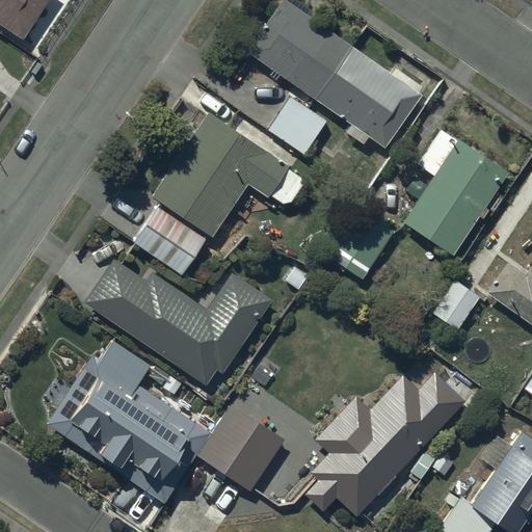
[(0,0),(0,23),(21,38),(47,0),(0,0)]
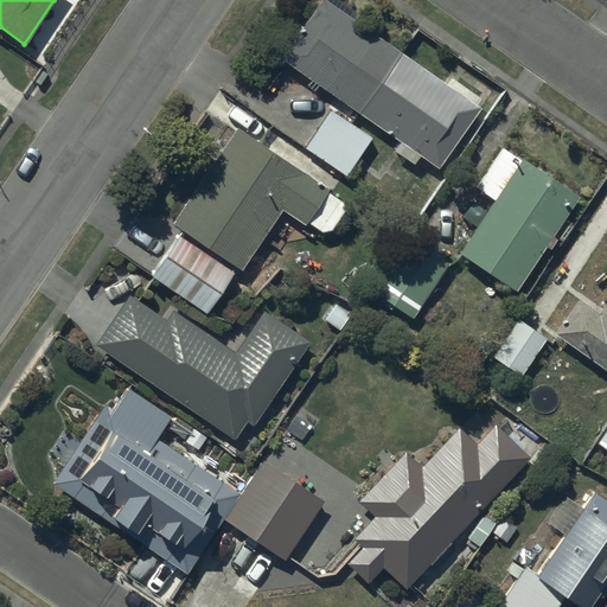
[(480,109),(356,20),(359,16),(338,0),(327,0),(327,1),(326,0),(321,0),(281,57),(398,141),(394,148),(414,164),(420,155),(438,168),(480,109)]
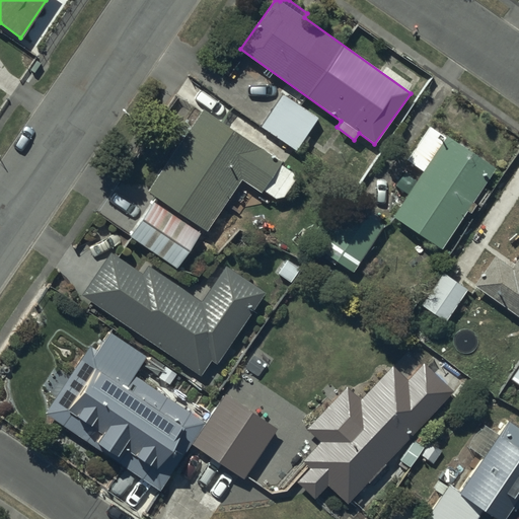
[(317,117),(283,93),(261,126),(294,150),(317,117)]
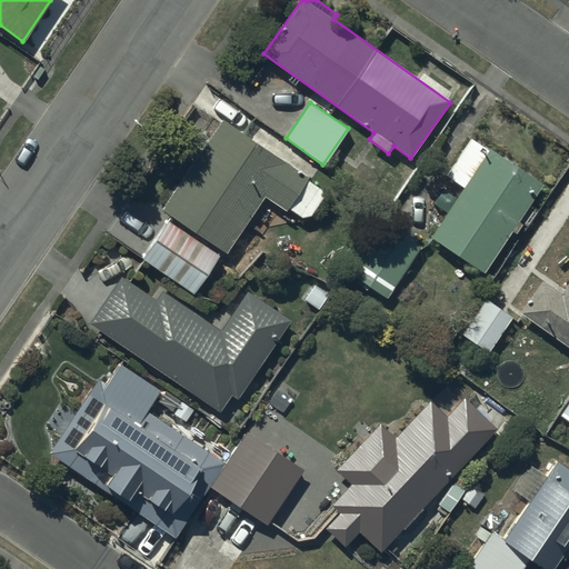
[(308,176),(222,120),(160,209),(168,216),(140,257),(192,292),(222,249),(225,250),(262,196),(283,209),(285,207),(299,216),(310,217),(321,198),(320,189),(305,180),(308,176)]
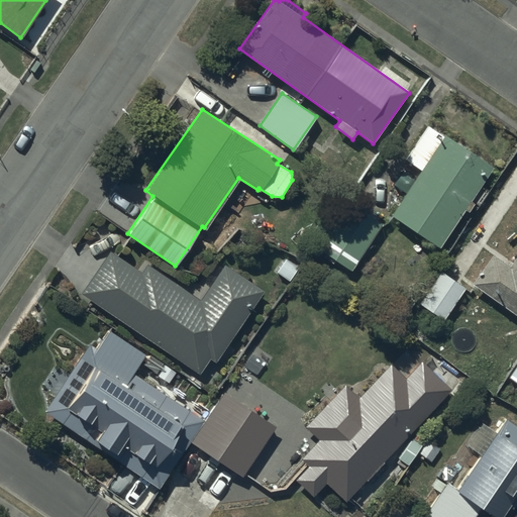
[(439,247),(492,167),(427,123),(405,159),(420,169),(390,215),(439,247)]
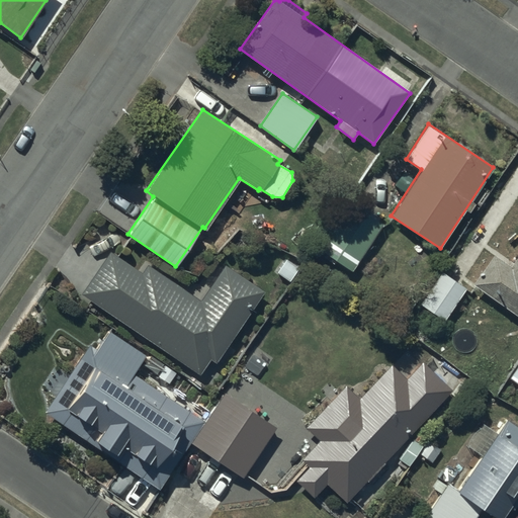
[(351,269),(381,224),(349,202),(320,248),(351,269)]
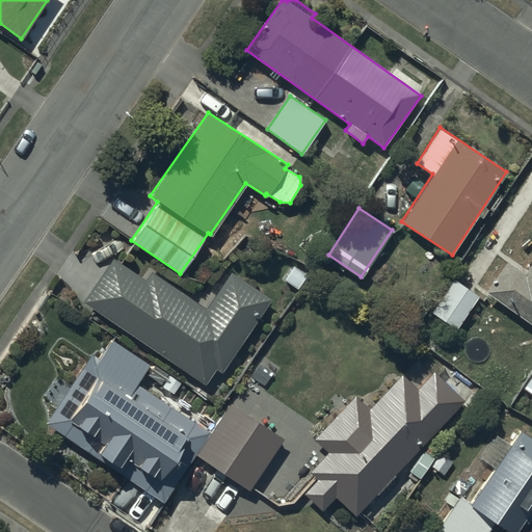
[(113,259),(83,302),(205,384),(215,368),(222,372),(271,300),(231,272),(206,310),(151,272),(145,281),(113,259)]
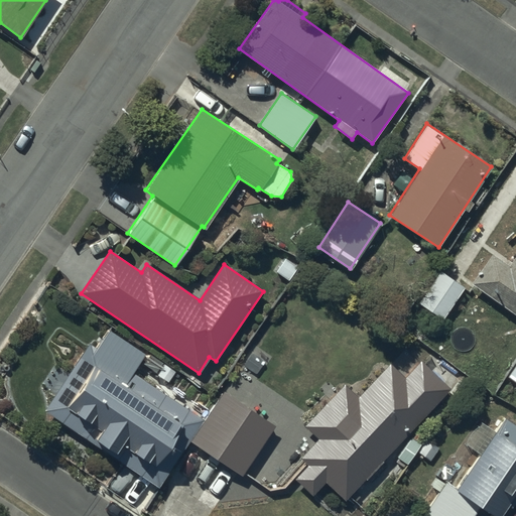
[(515,313),(515,256),(509,266),(493,254),(472,282),(515,313)]
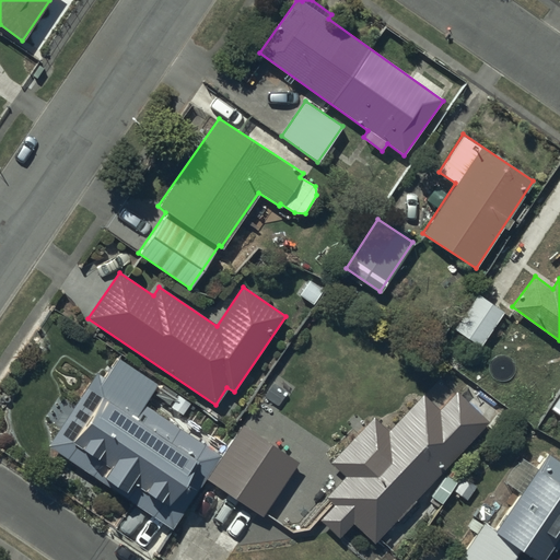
[(479,347),(503,312),(480,296),(457,331),(479,347)]
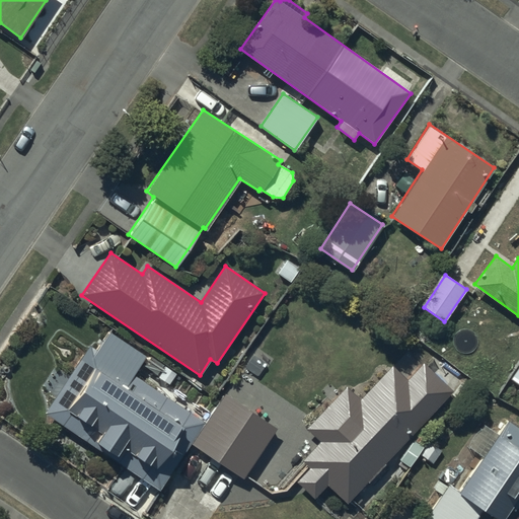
[(159,487),(203,418),(88,345),(44,414),(159,487)]
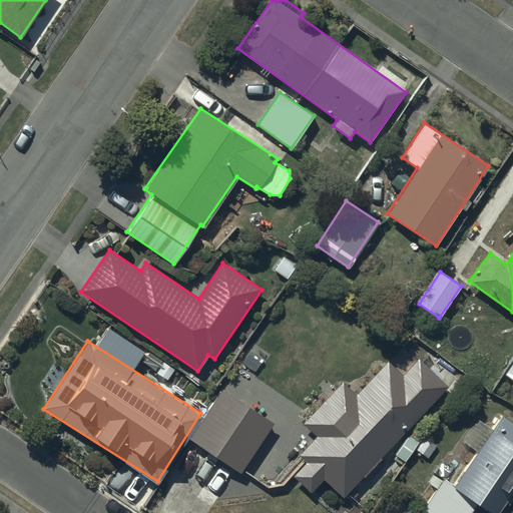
[(343,496),(446,386),(418,360),(402,377),(386,361),(354,396),(340,383),(303,423),(317,436),(299,455),(307,463),(294,477),(310,493),(324,478),(343,496)]
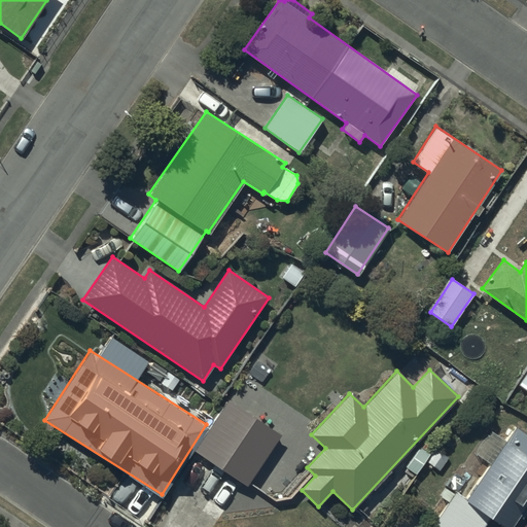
[(526,391),(526,371),(518,386),(526,391)]
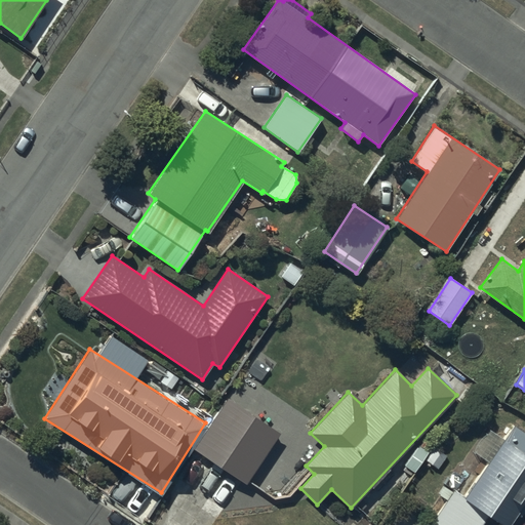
[(227,397),(193,447),(246,483),(279,432),(227,397)]
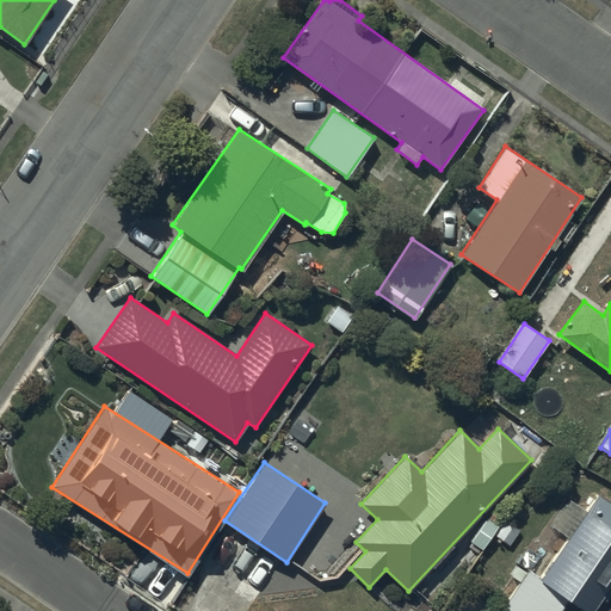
[(585,610),(591,610),(610,582),(610,504),(598,495),(587,512),(571,500),(551,526),(568,538),(539,579),(528,571),(499,610),(560,610),(568,599),(585,610)]
